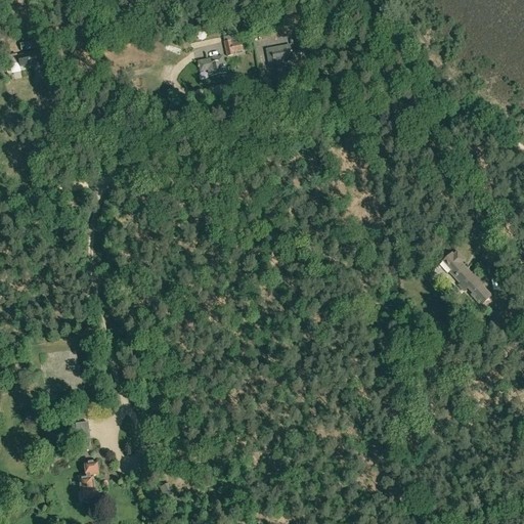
[(37,38),(33,28),(23,32),(27,42),(37,38)]
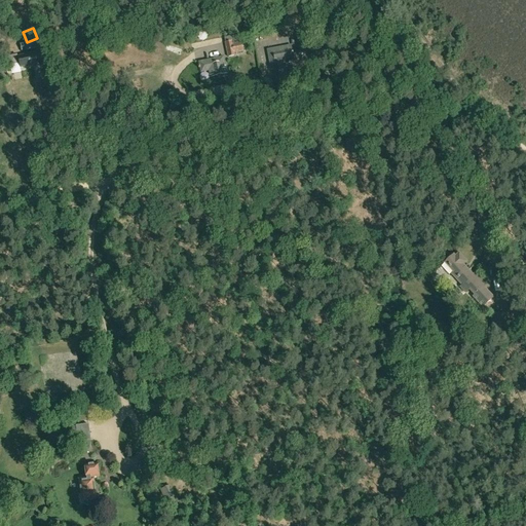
[(234,55),(234,52),(243,50),(241,42),(240,42),(238,35),(230,37),(231,40),(225,42),(228,55),(227,55),(228,57),(234,55)]
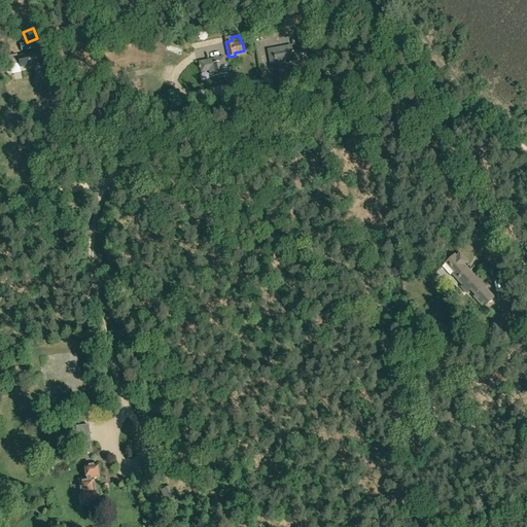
[(271,65),(293,61),(290,45),(268,49),(271,65)]
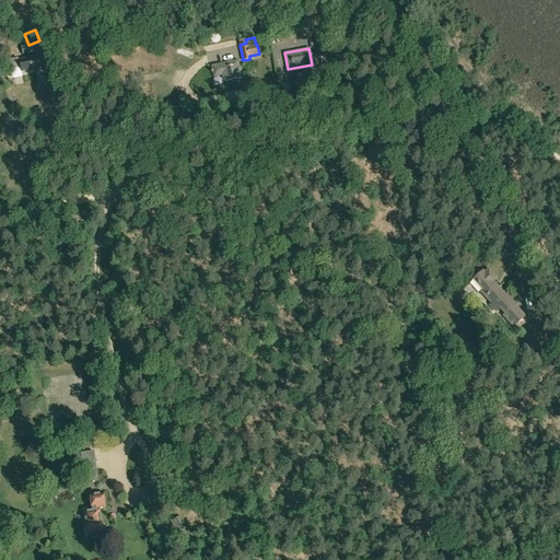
[(26,58),(26,59),(20,60),(22,71),(35,69),(35,71),(43,69),(42,67),(44,67),(42,55),(26,58)]
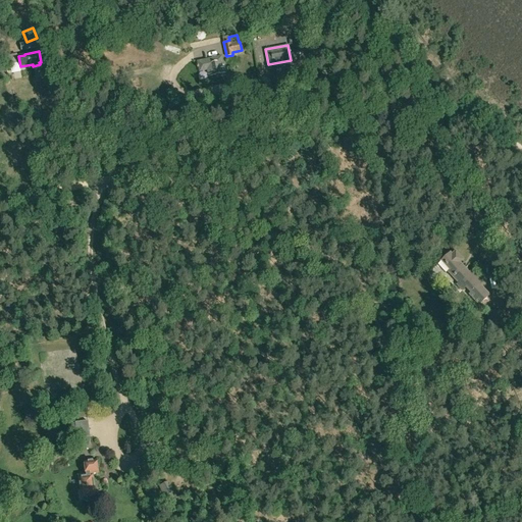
[(207,71),(208,76),(225,72),(221,56),(197,61),(198,65),(197,66),(197,69),(199,68),(200,73),(207,71)]
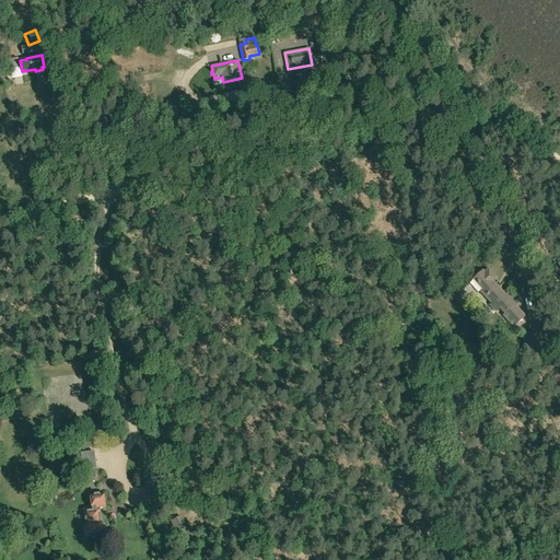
[(496,312),(504,303),(511,308),(503,316),(514,327),(525,316),(515,306),(517,304),(505,292),(503,293),(492,282),(494,279),(493,276),(491,272),(488,272),(485,273),(482,271),(474,280),(482,290),(480,292),(491,304),(490,305),(496,312)]
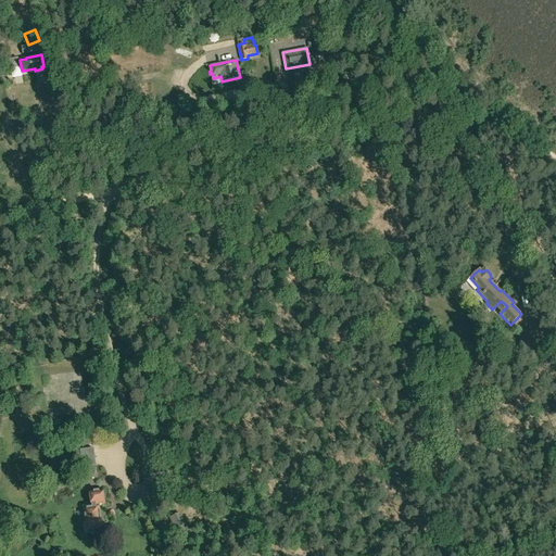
[(83,468),(87,467),(87,469),(88,471),(90,472),(93,472),(95,470),(96,468),(96,466),(93,449),(73,452),(75,465),(81,464),(83,468)]
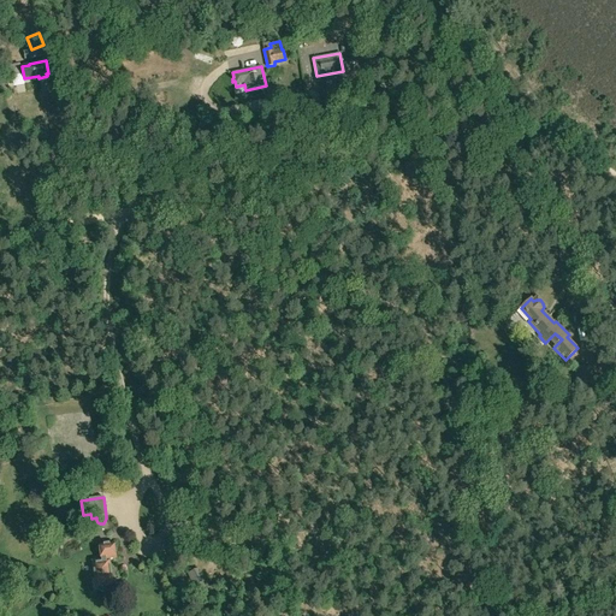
[(99,544),(99,550),(101,563),(93,564),(95,587),(98,591),(101,592),(105,592),(108,591),(111,588),(112,585),(108,560),(116,558),(113,543),(99,544)]
